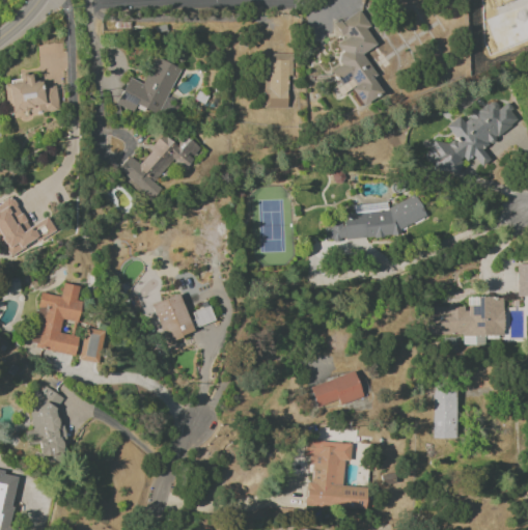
[(383,93),(374,75),(376,75),(364,51),(377,46),(361,11),(337,22),(344,39),(339,42),(343,53),(338,55),(343,65),(334,70),(341,85),(352,80),(362,103),(383,93)]
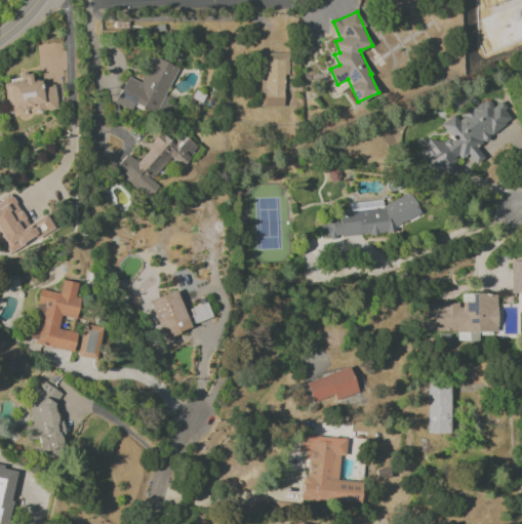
[(291,52),(264,51),(262,106),(286,106),(287,78),(290,78),(291,52)]
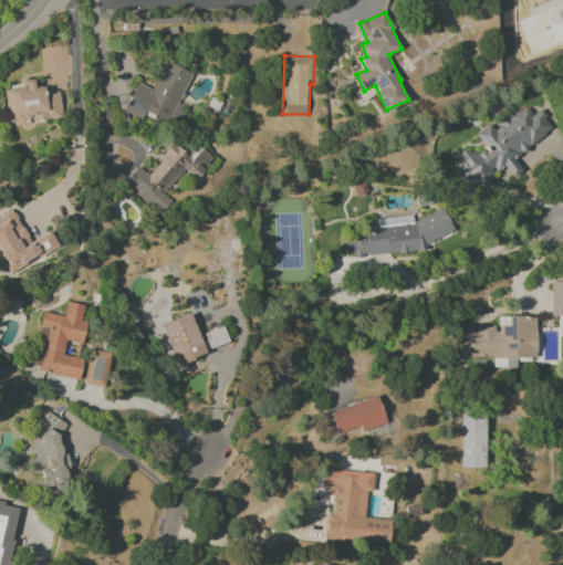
[(64,116),(61,89),(37,91),(35,77),(23,79),(24,85),(11,86),(14,118),(34,116),(35,119),(64,116)]
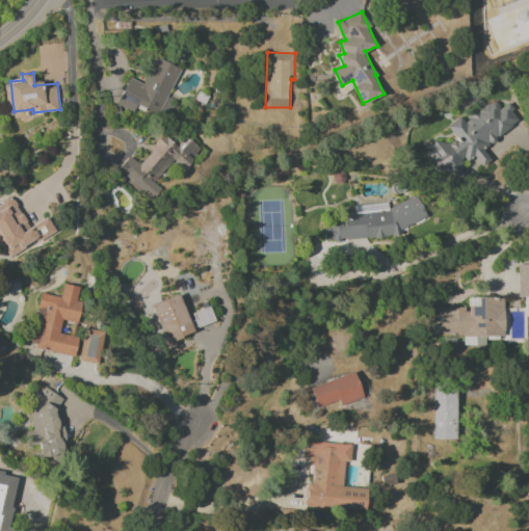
[(521,118),(507,103),(502,108),(495,99),(480,111),(474,108),(468,121),(460,116),(449,126),(458,138),(450,144),(438,139),(434,147),(433,147),(428,158),(435,166),(453,175),(460,168),(467,156),(481,163),(483,166),(492,159),(484,150),(497,139),(498,137),(521,118)]
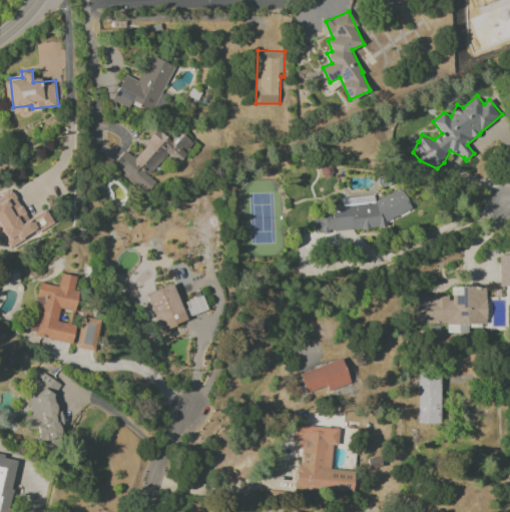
[(115,162),(148,191),(157,181),(150,175),(170,153),(179,162),(195,143),(183,132),(174,142),(160,129),(135,157),(127,149),(115,162)]
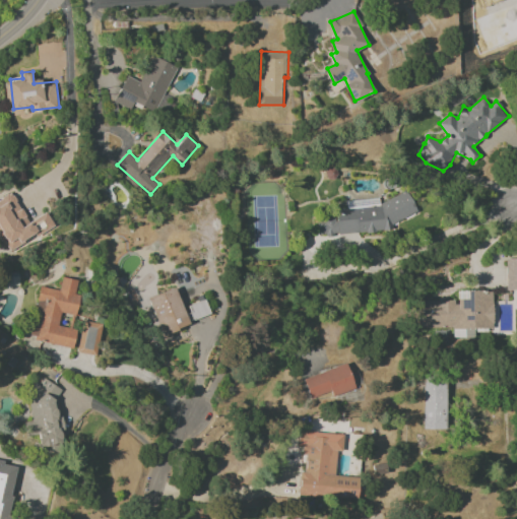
[(418,211),(409,192),(403,192),(383,202),(381,198),(348,200),(349,207),(337,208),(338,217),(330,218),(319,223),(320,235),(376,232),(381,230),(394,229),(394,223),(418,211)]
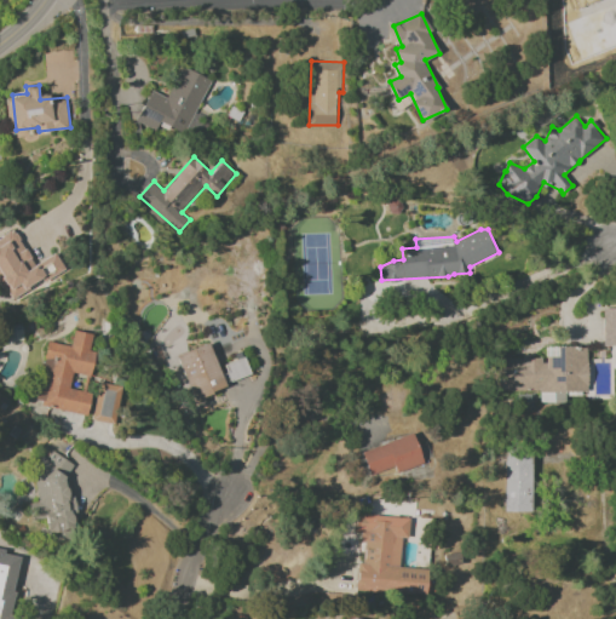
[(58,252),(34,264),(17,231),(0,239),(0,273),(13,298),(67,269),(58,252)]
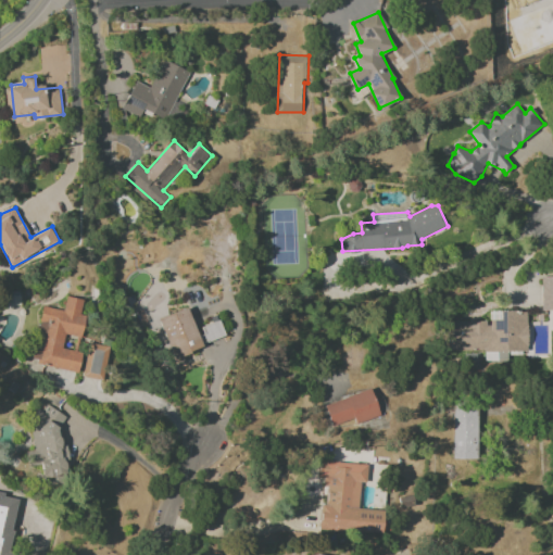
[(552,275),(543,276),(544,311),(552,310),(552,275)]
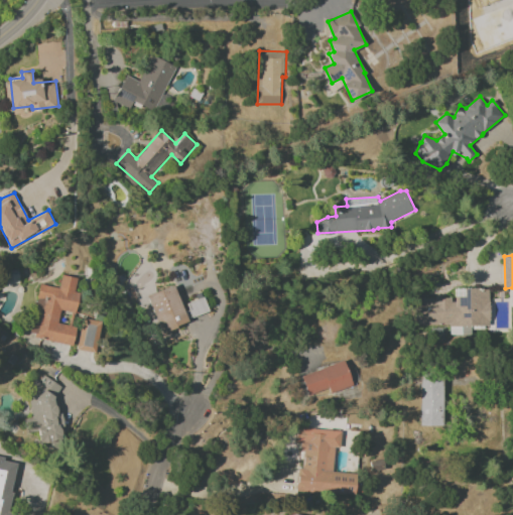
[(75,344),(78,326),(59,323),(61,309),(77,311),(81,291),(77,290),(79,277),(63,274),(60,287),(40,283),(31,336),(75,344)]
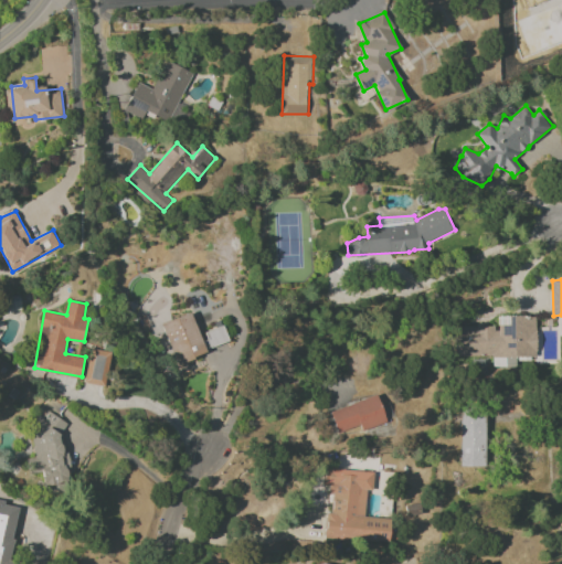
[(162,323),(180,364),(208,352),(191,311),(162,323)]
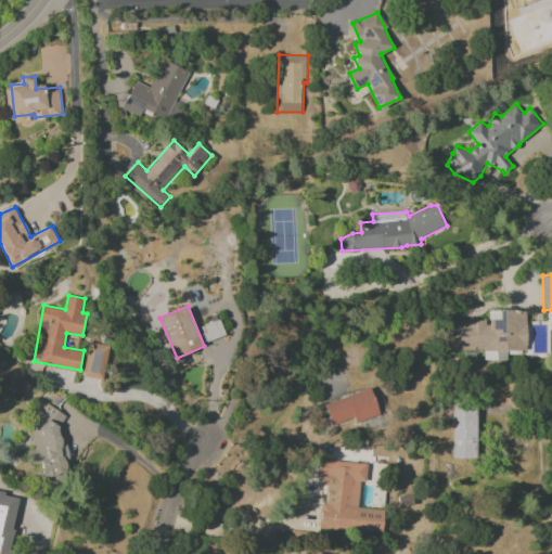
[(449,320),(449,349),(486,349),(486,360),(508,359),(508,350),(528,350),(527,309),(490,310),(490,319),(449,320)]
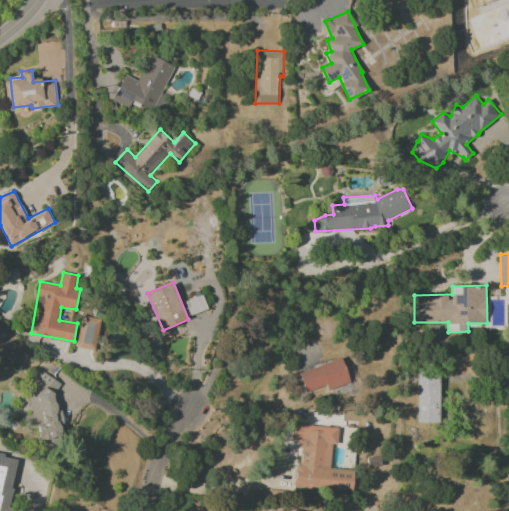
[(300,371),(307,392),(328,385),(329,389),(351,382),(343,357),(300,371)]
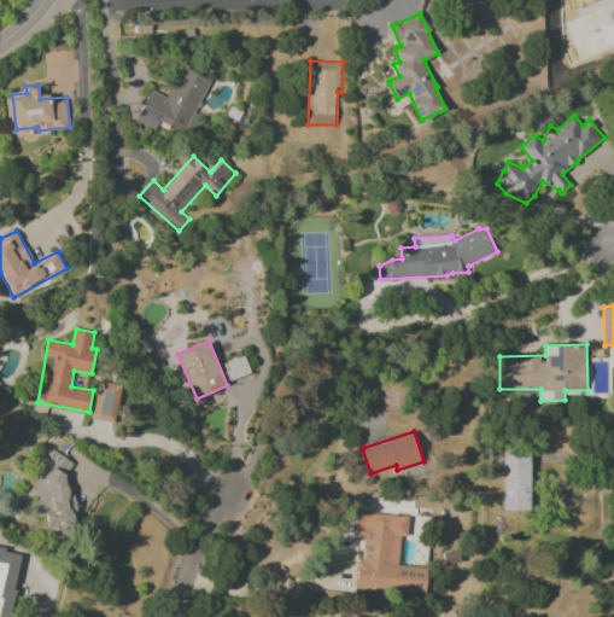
[(531,510),(532,444),(506,443),(503,510),(531,510)]
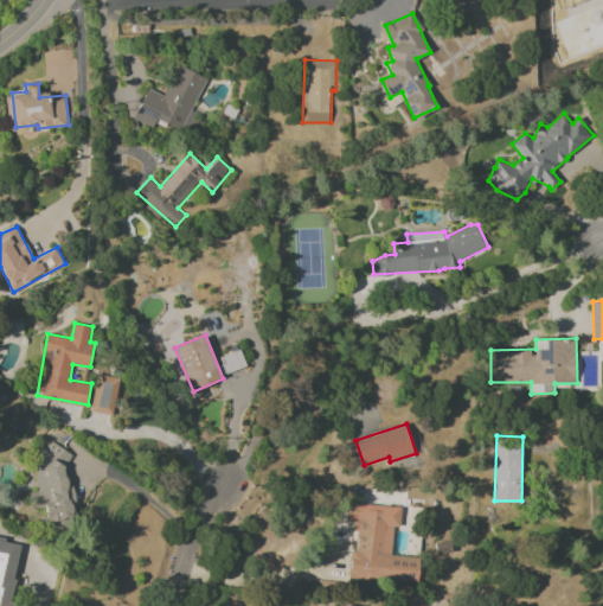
[(65,446),(36,448),(40,492),(36,493),(39,522),(74,518),(71,502),(76,502),(75,486),(70,488),(65,446)]
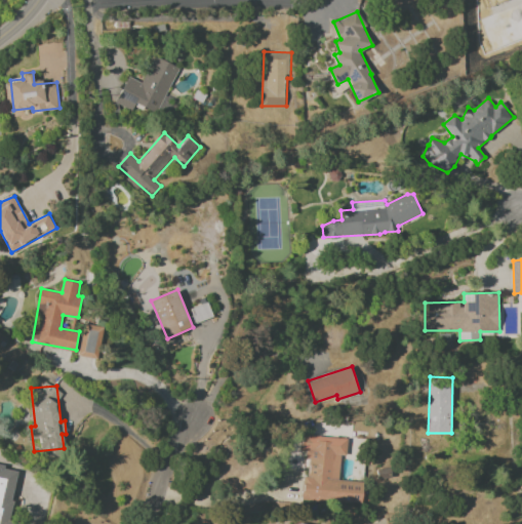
[(367,502),(368,481),(339,480),(340,454),(348,454),(349,437),(303,435),(302,450),(310,451),(309,476),(305,475),(304,499),(367,502)]
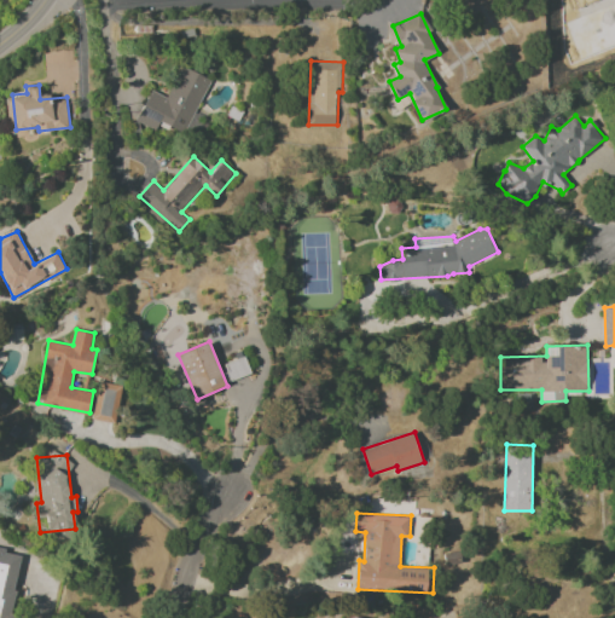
[(0,617),(17,617),(11,616),(23,553),(0,548),(0,617)]
